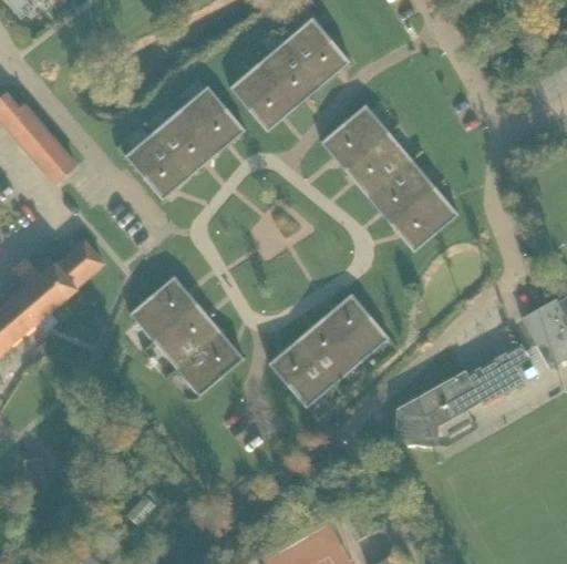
[(6,0),(20,18),(32,8),(27,0),(6,0)]
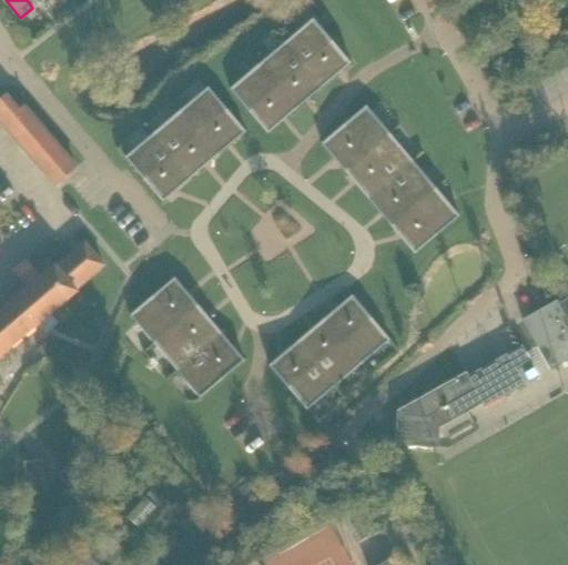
[(284,40),(322,84),(350,61),(312,17),(284,40)]
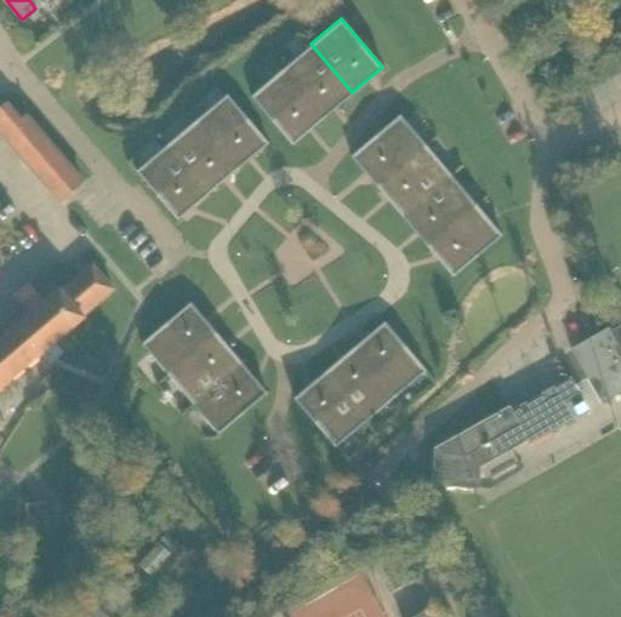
[(352,92),(311,44),(280,69),(322,119),(352,92)]
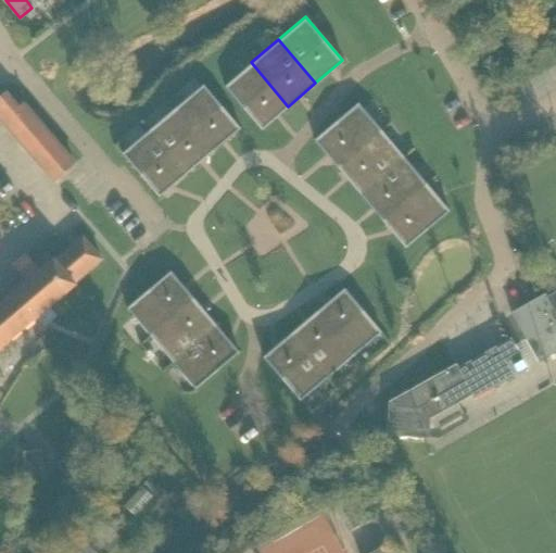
[(251,62),(224,85),(261,129),(288,107),(251,62)]
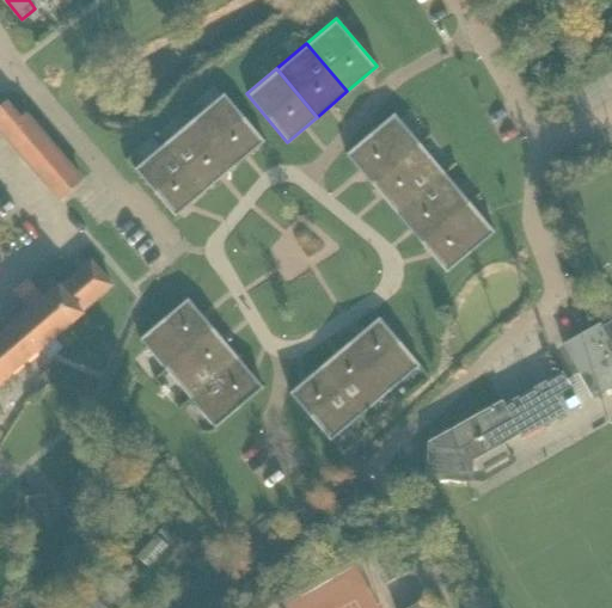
[(194,116),(234,165),(264,140),(222,91),(194,116)]
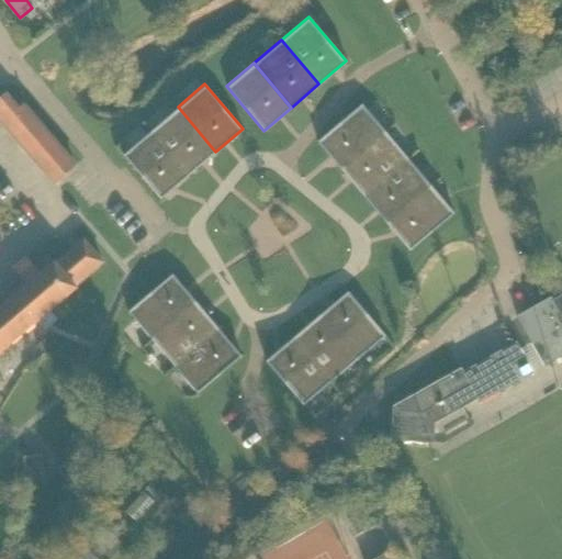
[(0,116),(2,121),(18,108),(4,92),(0,96),(0,116)]
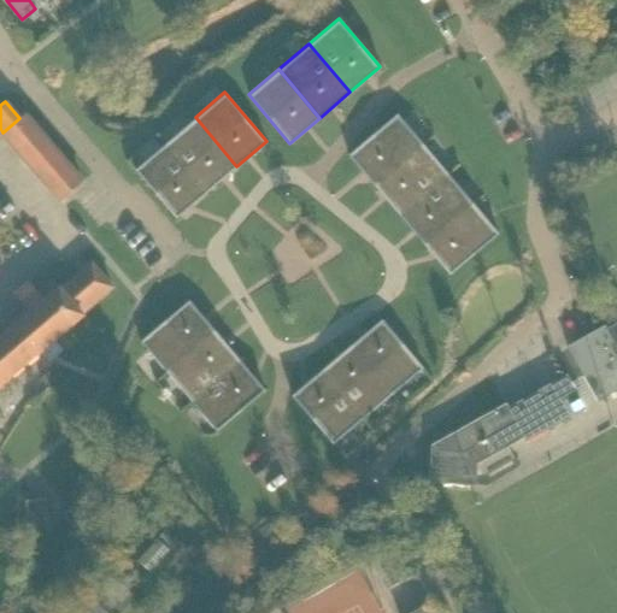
[(374,183),(422,142),(397,112),(348,153),(374,183)]
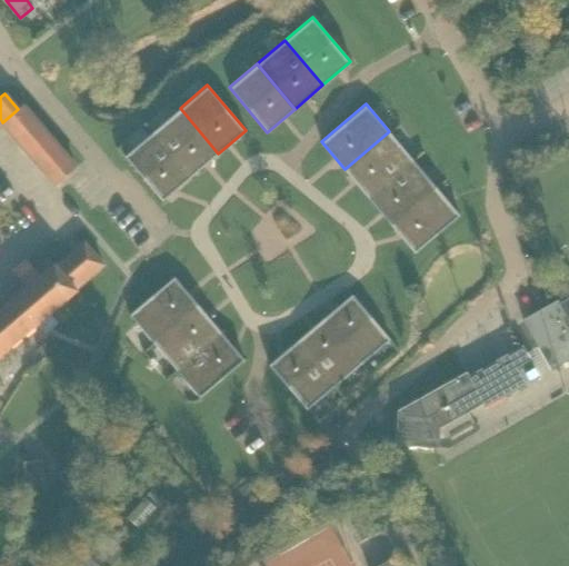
[(29,152),(49,136),(23,105),(18,109),(2,122),(29,152)]
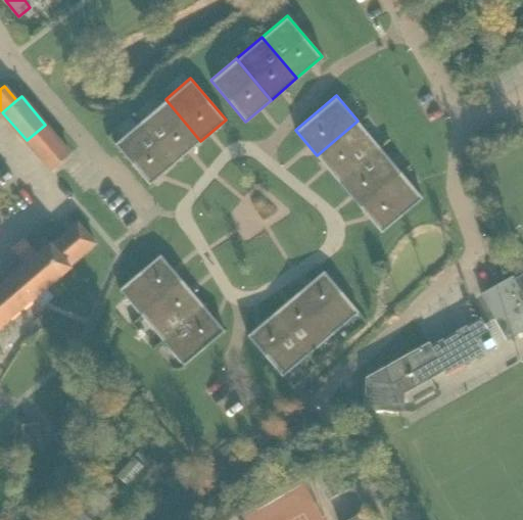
[(140,122),(175,162),(200,141),(165,99),(140,122)]
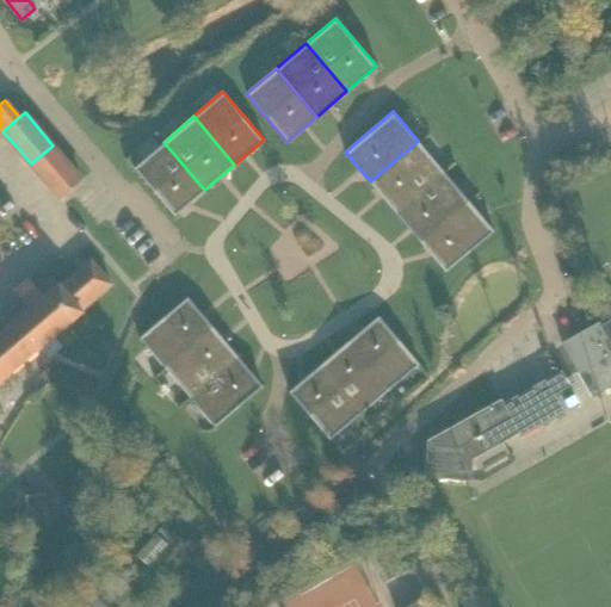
[(418,141),(370,181),(395,211),(443,171),(418,141)]
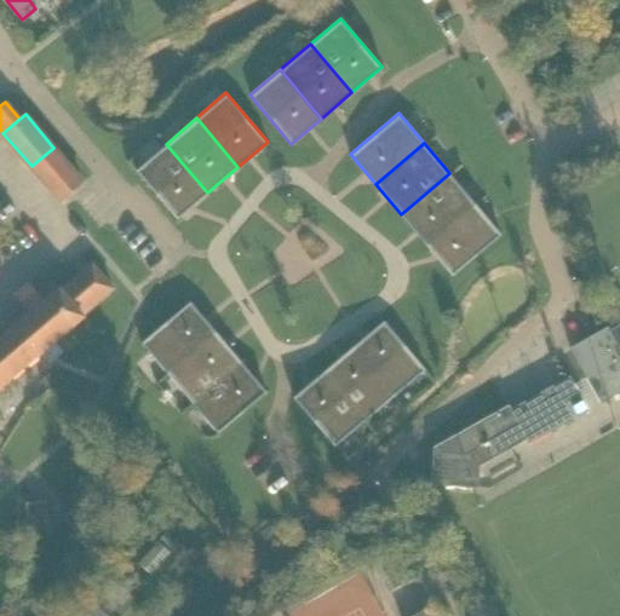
[(207,193),(166,144),(135,170),(177,218),(207,193)]
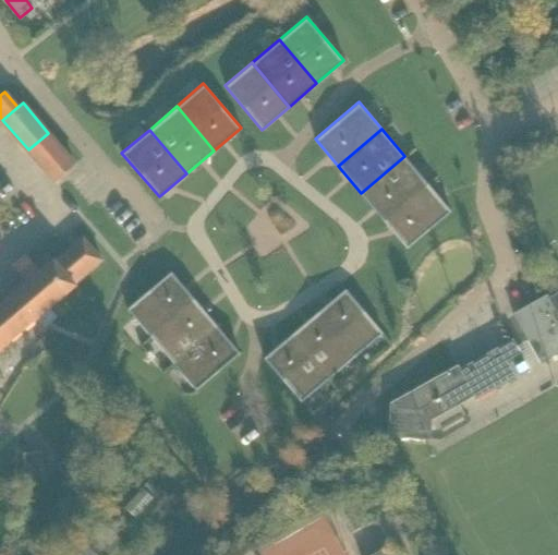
[(48,133),(28,149),(53,179),(73,163),(48,133)]
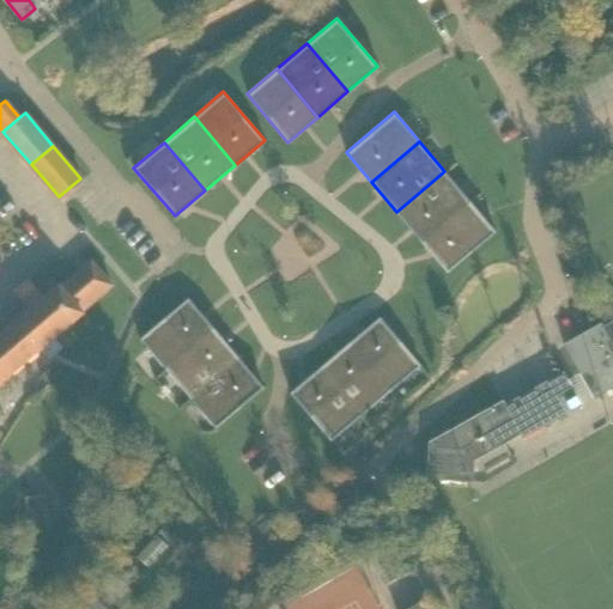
[(444,171),(396,212),(422,242),(469,201),(444,171)]
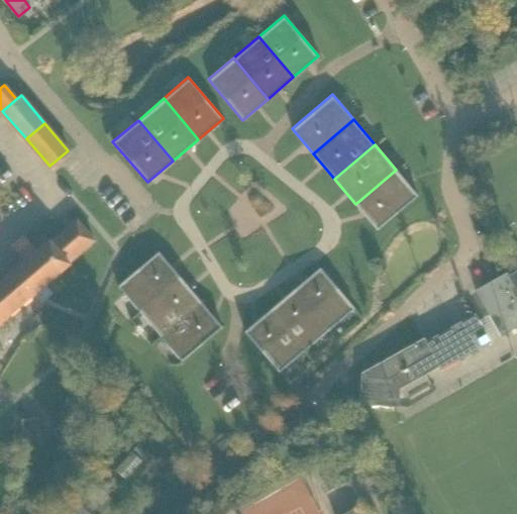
[(396,170),(355,204),(377,229),(417,195),(396,170)]
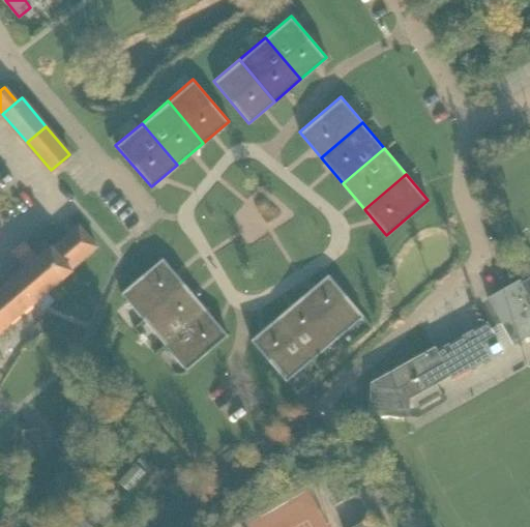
[(19,259),(0,274),(0,328),(69,269),(68,268),(94,245),(78,225),(52,247),(43,237),(30,249),(24,241),(11,252),(19,259)]
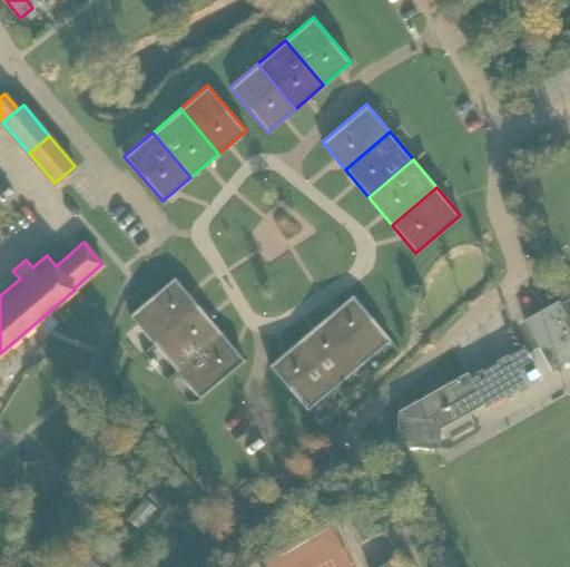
[(129,314),(153,342),(198,304),(175,276),(129,314)]
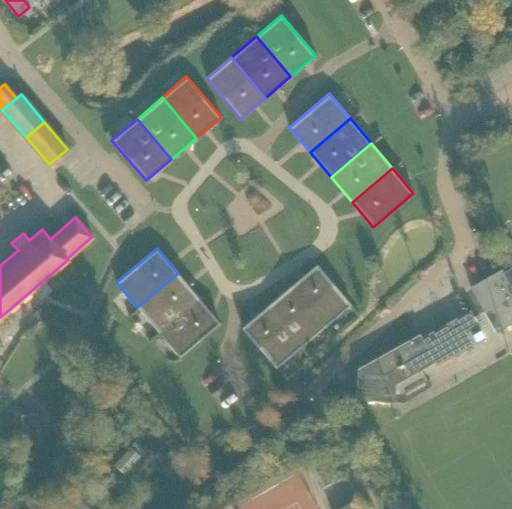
[(511,261),(469,286),(495,332),(511,322),(511,261)]
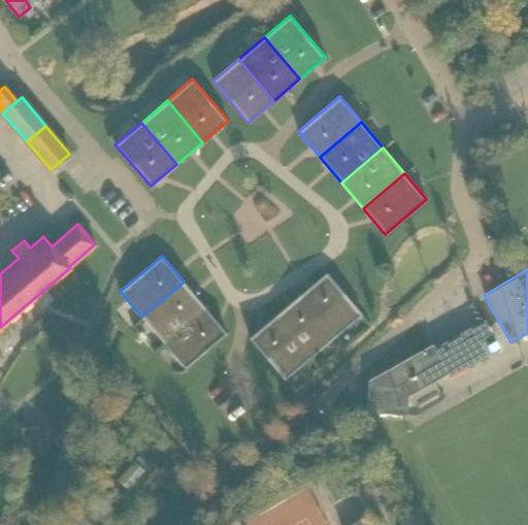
[(300,294),(335,335),(361,314),(326,272),(300,294)]
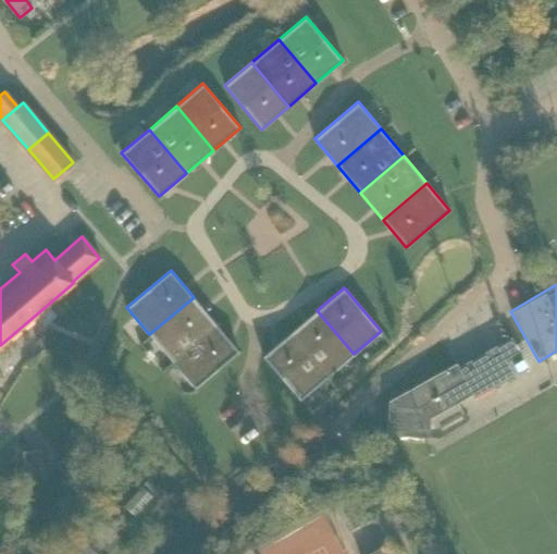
[(149,334),(172,361),(217,324),(194,297),(149,334)]
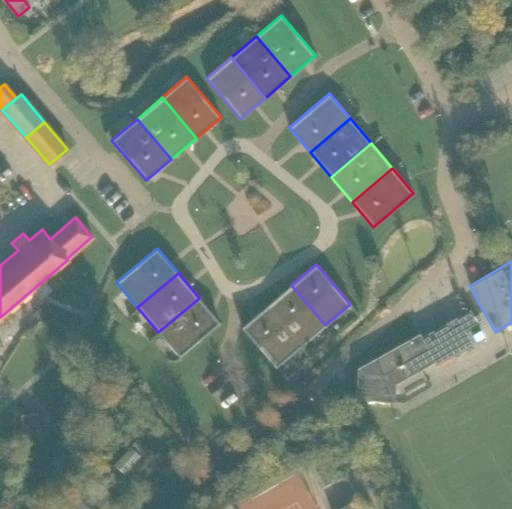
[(44,280),(32,290),(40,299),(45,295),(52,289),(44,280)]
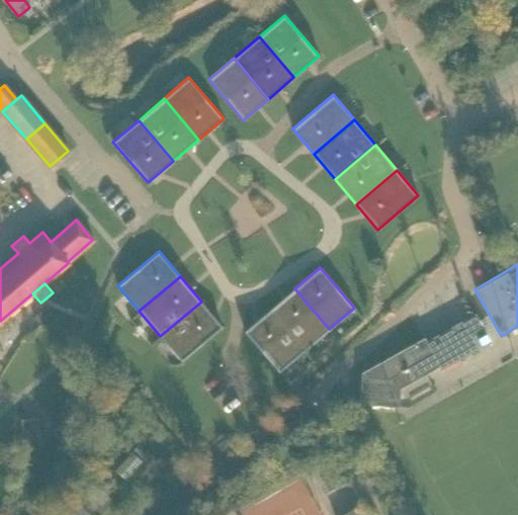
[(329,329),(294,288),(269,310),(304,350),(329,329)]
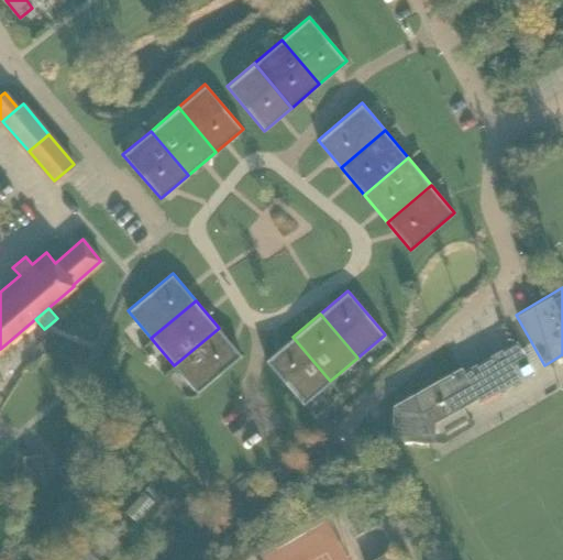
[(242,355),(219,328),(174,365),(197,393),(242,355)]
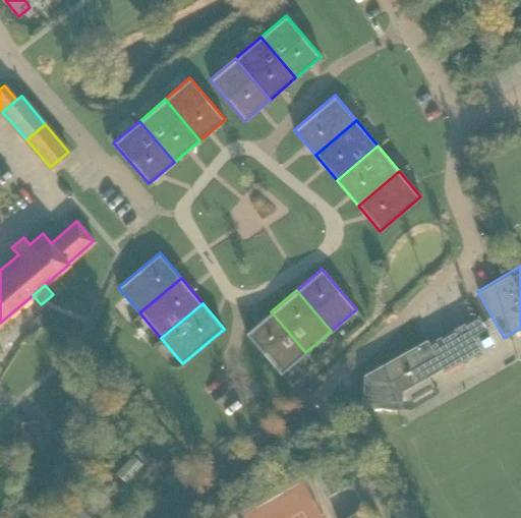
[(305,352),(271,311),(245,333),(280,373),(305,352)]
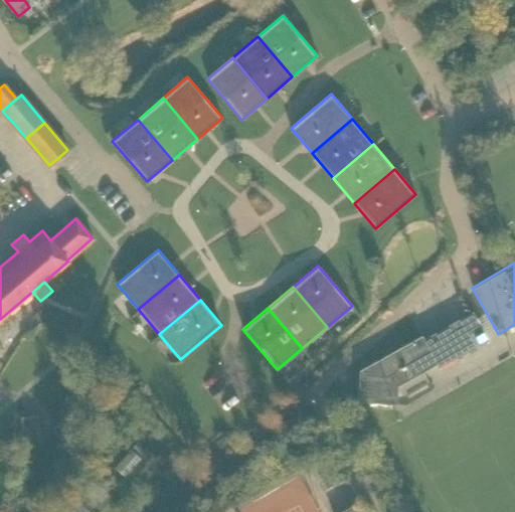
[(438,367),(487,339),(472,312),(423,339),(421,336),(360,370),(358,400),(395,403),(395,402),(394,402),(395,386),(424,370),(423,367),(435,361),(438,367)]
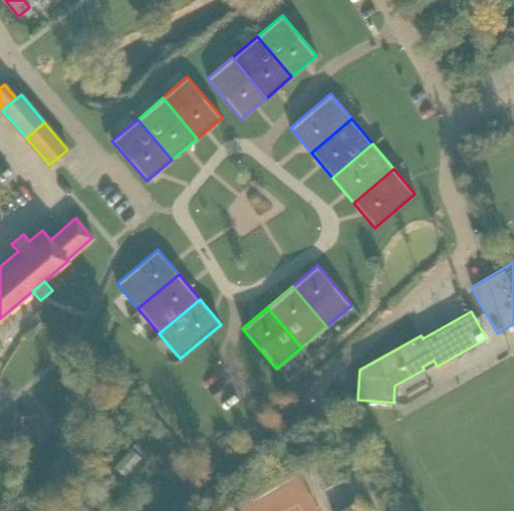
[(21,416),(23,427),(25,427),(38,425),(36,414),(23,416),(21,416)]
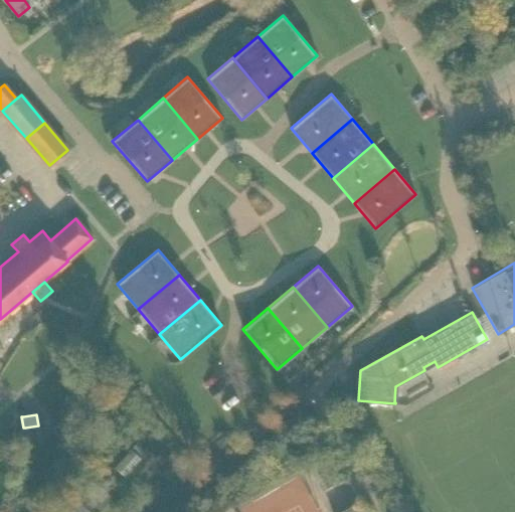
[(75,511),(95,511),(101,506),(110,495),(90,476),(65,502),(75,511)]
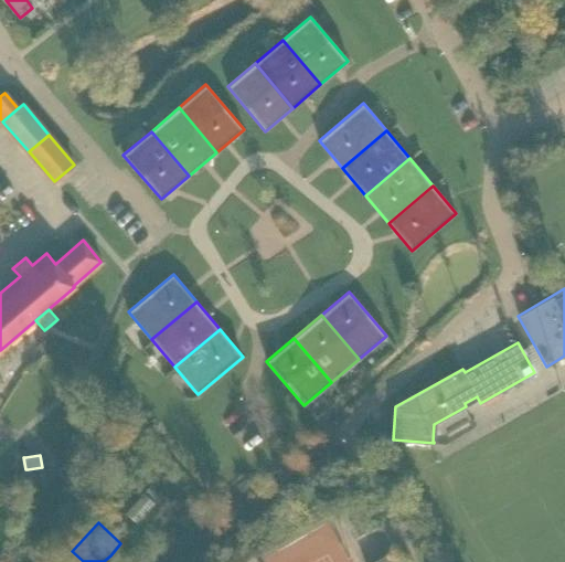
[(394,561),(390,552),(372,561),(394,561)]
